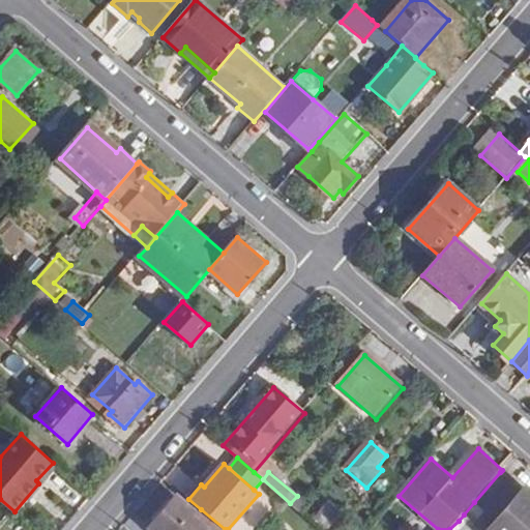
[(500,472),(474,502),(496,522),(508,507),(522,492),(500,472)]
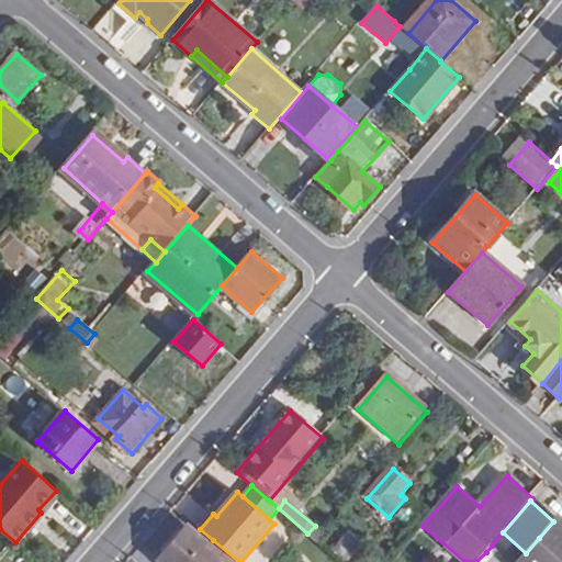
[(561,561),(561,523),(557,518),(553,521),(539,538),(561,558),(561,561)]
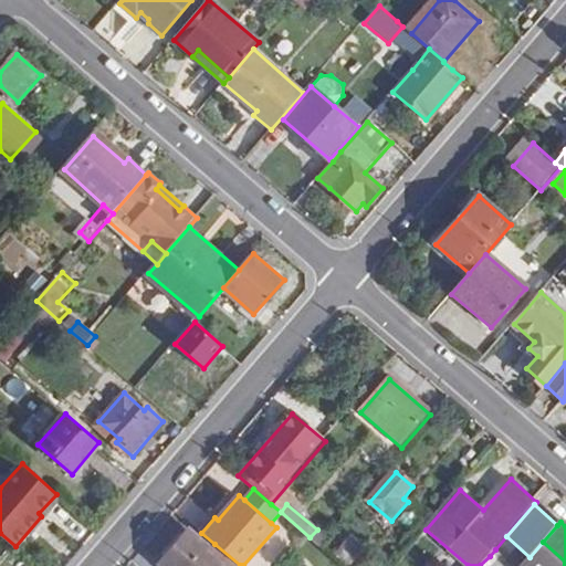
[(240,565),(215,544),(210,549),(191,533),(164,564),(165,565),(240,565)]
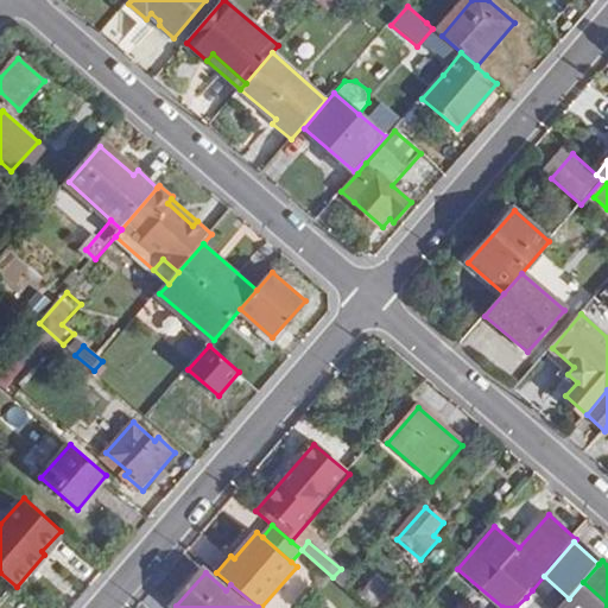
[(377,607),(394,589),(378,574),(360,593),(377,607)]
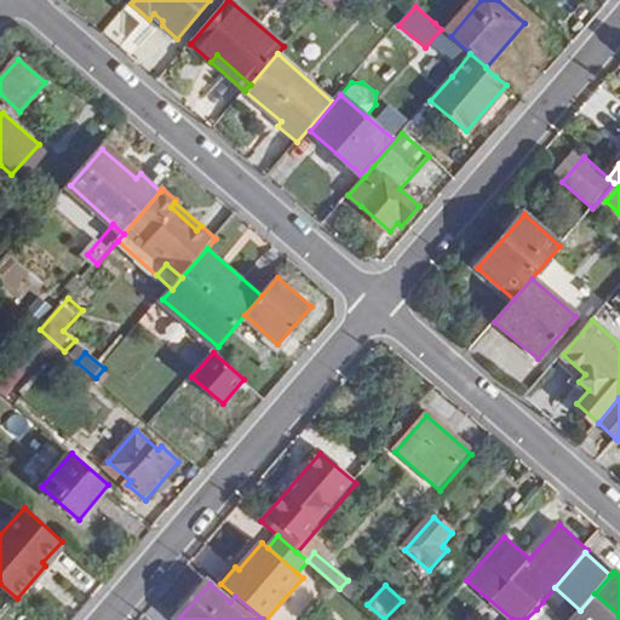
[(572,619),(619,619),(619,615),(595,593),(580,610),(572,619)]
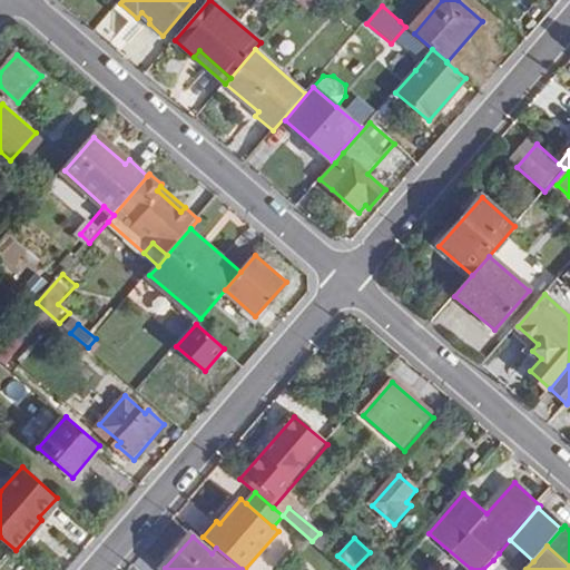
[(519,569),(499,553),(493,560),(483,569),(519,569)]
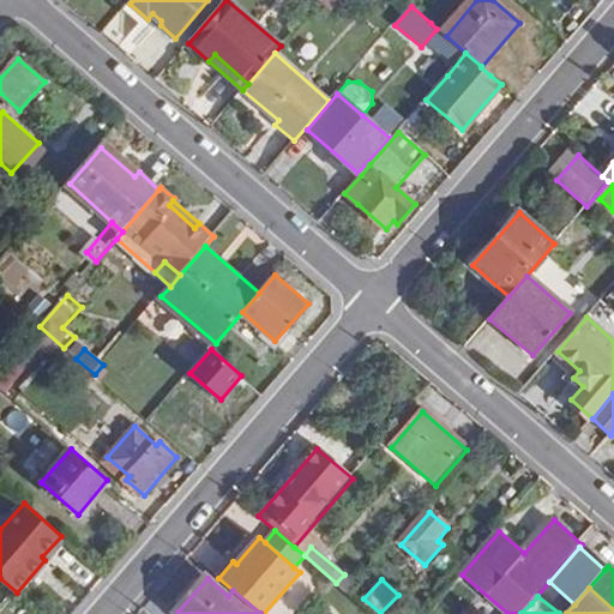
[(11,602),(4,613),(26,613),(29,612),(11,602)]
